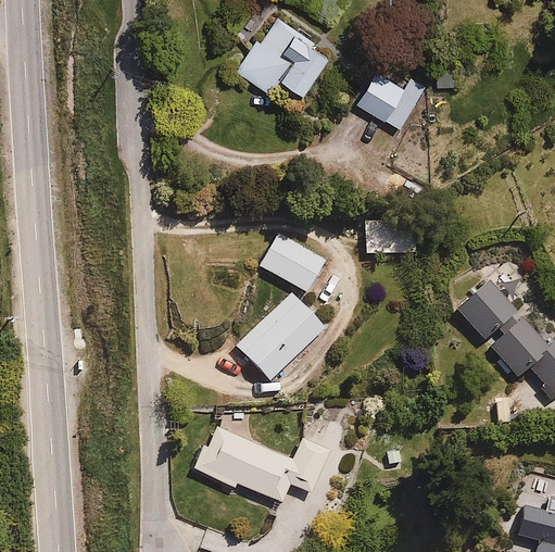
[(292,111),(331,57),(276,16),(237,71),(292,111)]
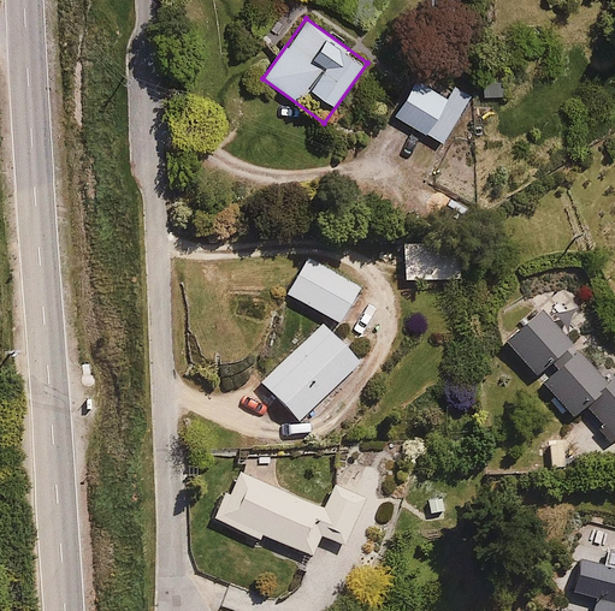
[(417,79),(396,113),(443,142),(463,108),(417,79)]
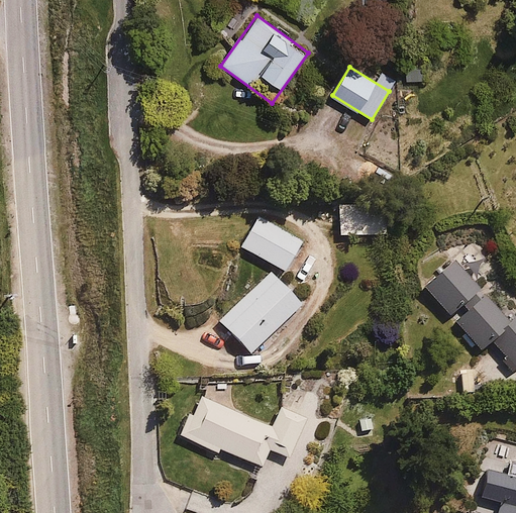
[(428,68),(405,68),(405,83),(428,83),(428,68)]
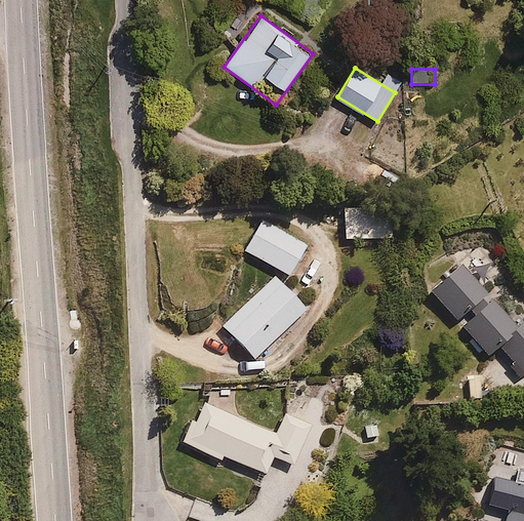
[(345,207),(345,238),(394,238),(393,207),(345,207)]
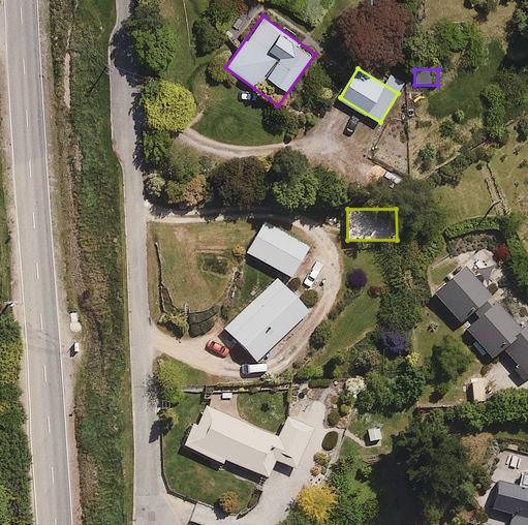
[(265,220),(246,251),(291,279),(311,249),(265,220)]
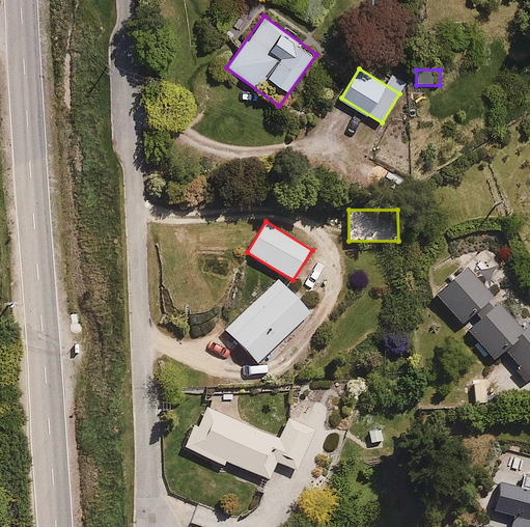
[(529,325),(526,329),(466,266),(435,295),(495,359),(505,349),(529,375),(529,325)]
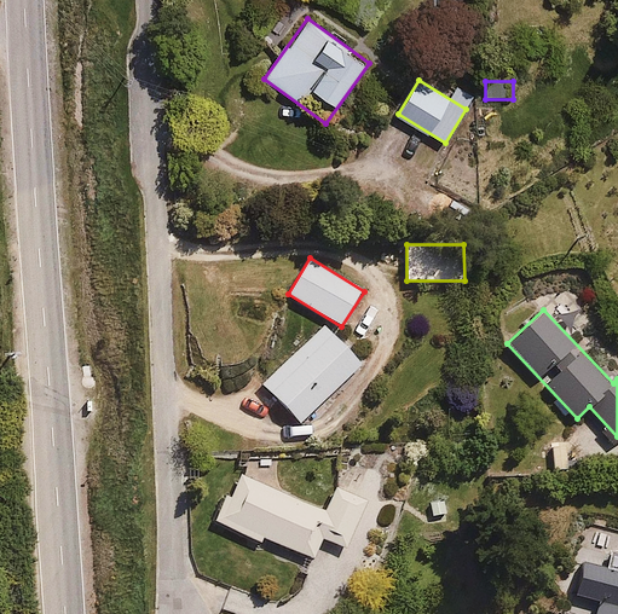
[(363,369),(323,326),(263,383),(302,426),(363,369)]
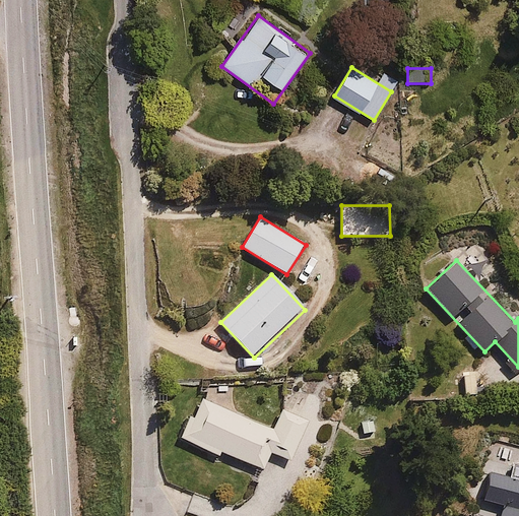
[(275,430),(203,396),(183,440),(221,458),(225,449),(265,467),(273,450),(292,459),(309,422),(284,409),(275,430)]
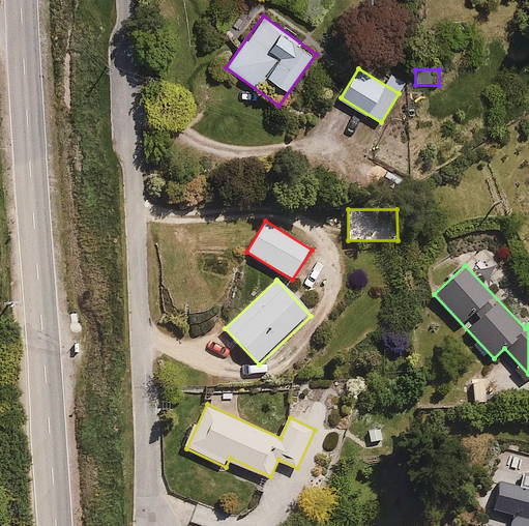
[(528,483),(524,481),(515,515),(528,518),(528,483)]
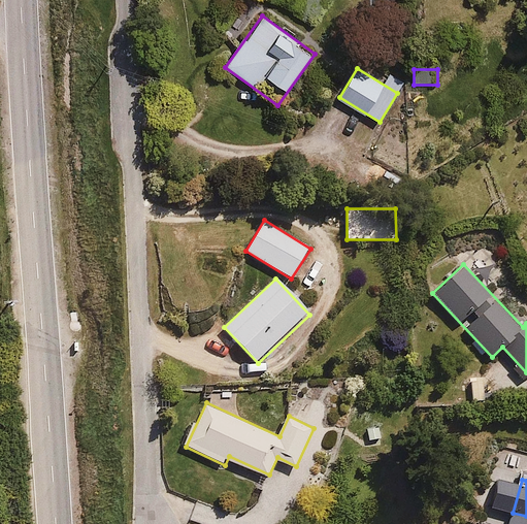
All buildings are outlined.
